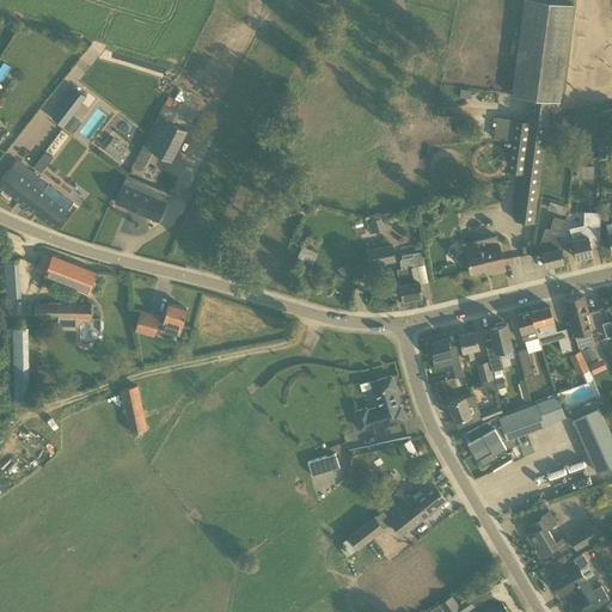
[(560,102),(573,5),(540,0),(524,0),(513,79),(512,93),(512,96),(531,98),(515,220),(533,222),(550,101),(560,102)]
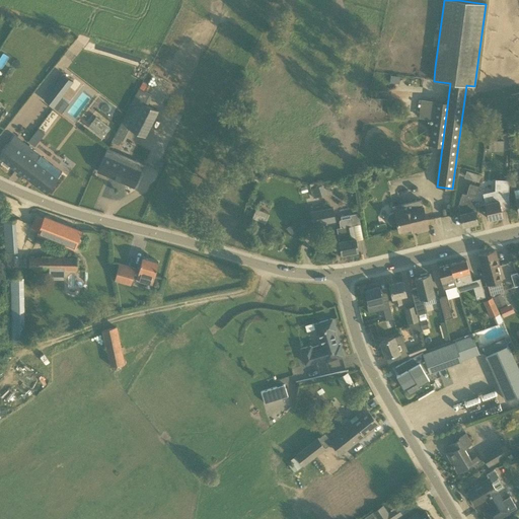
[(63,74),(52,90),(61,97),(73,81),(63,74)]
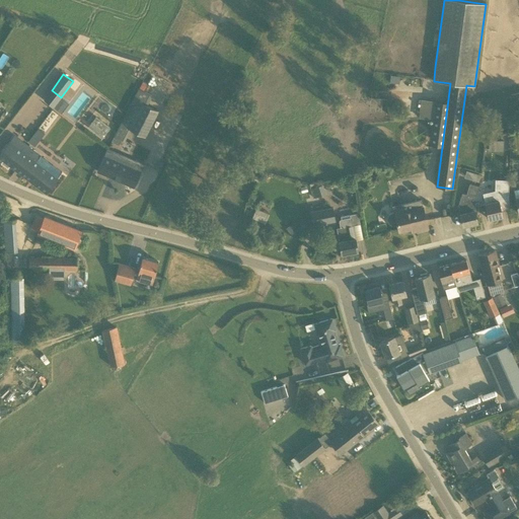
[(159,110),(144,102),(131,130),(145,137),(159,110)]
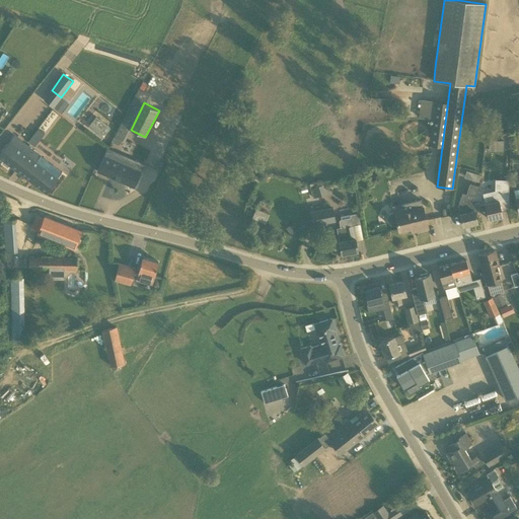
[(102,138),(112,128),(98,116),(89,126),(102,138)]
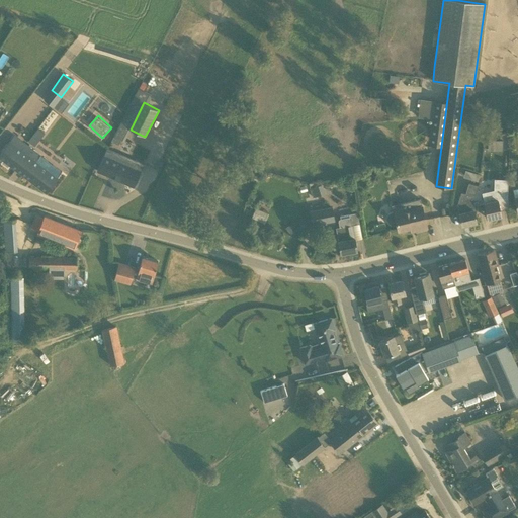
[(38,128),(28,141),(34,146),(44,134),(38,128)]
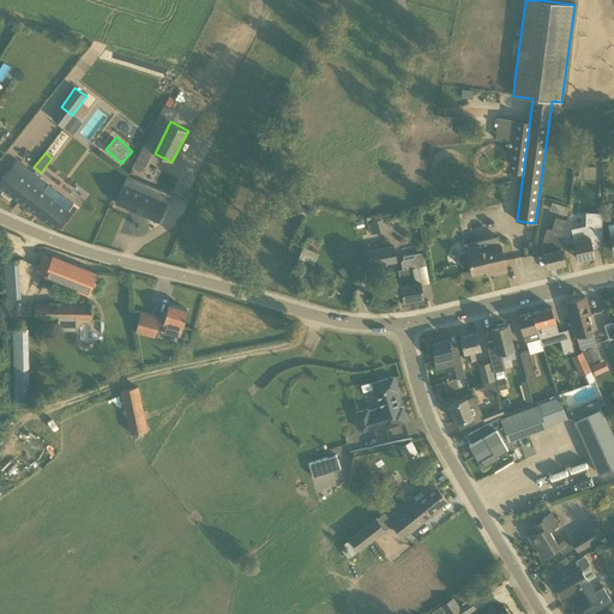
[(16,161),(0,181),(0,186),(55,228),(67,212),(42,192),(47,185),(16,161)]
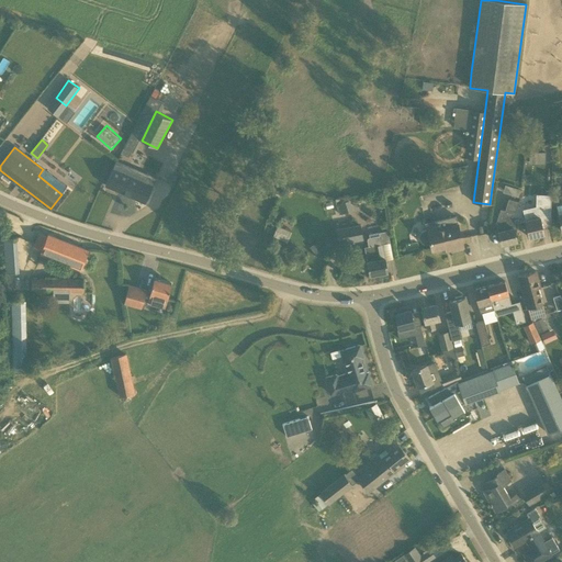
[(145,202),(153,186),(121,171),(123,165),(113,160),(103,183),(145,202)]
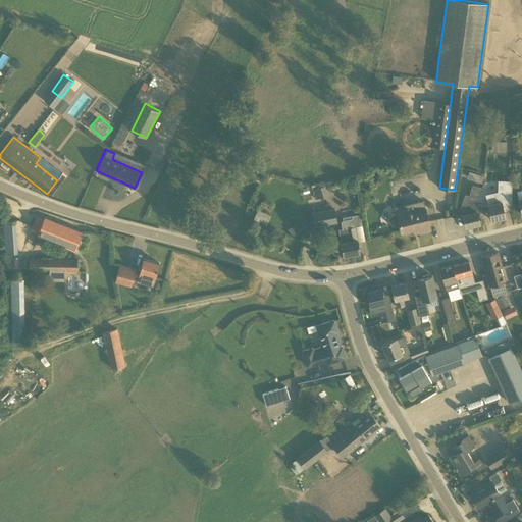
[(483,176),(474,173),(472,180),(481,184),(483,176)]
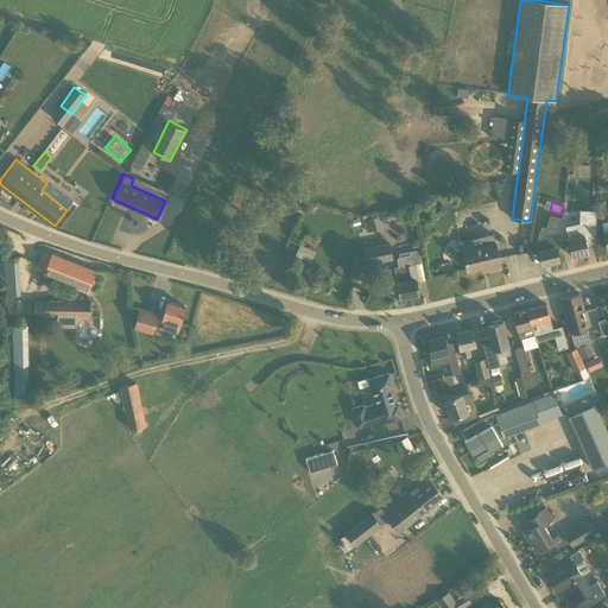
[(539,249),(543,264),(559,260),(556,246),(557,246),(556,236),(561,219),(550,215),(543,240),(537,241),(539,249)]
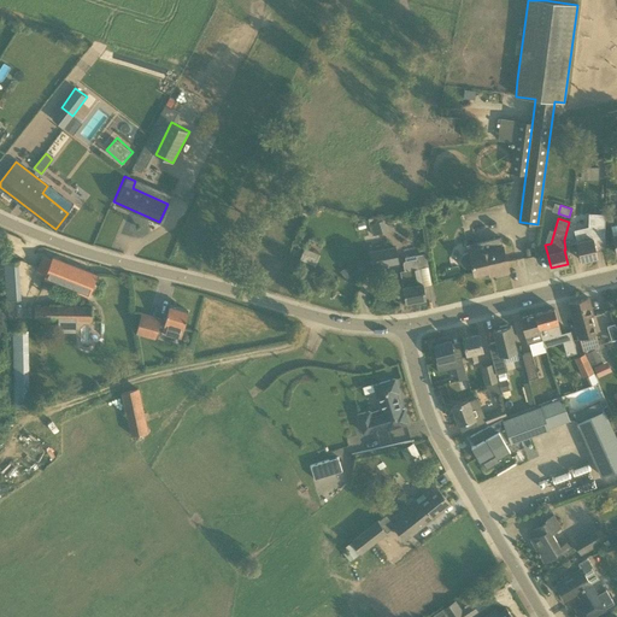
[(377,235),(385,233),(382,222),(374,223),(377,235)]
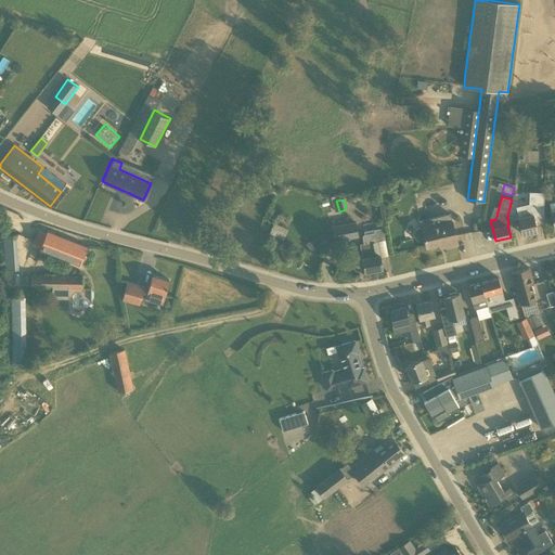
[(526,216),(524,207),(517,208),(519,218),(518,218),(523,234),(538,231),(533,215),(526,216)]
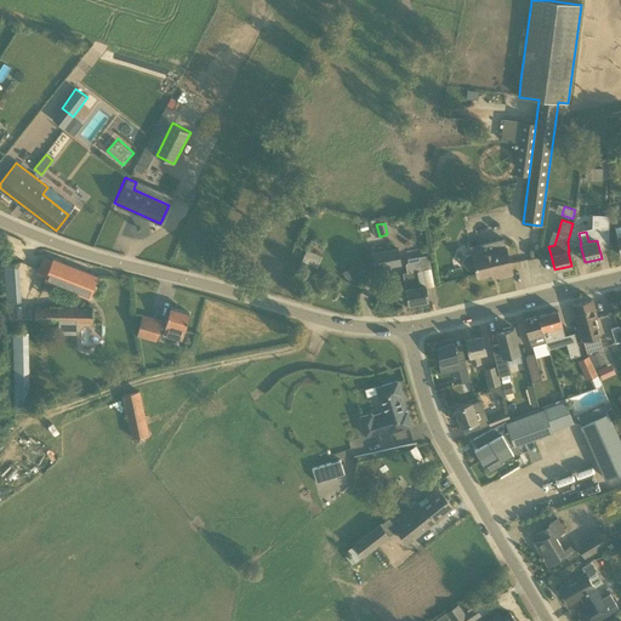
[(512,272),(506,248),(503,239),(469,248),(472,254),(469,254),(466,256),(463,261),(465,266),(468,269),(473,269),(477,269),(478,275),(500,271),(501,275),(512,272)]
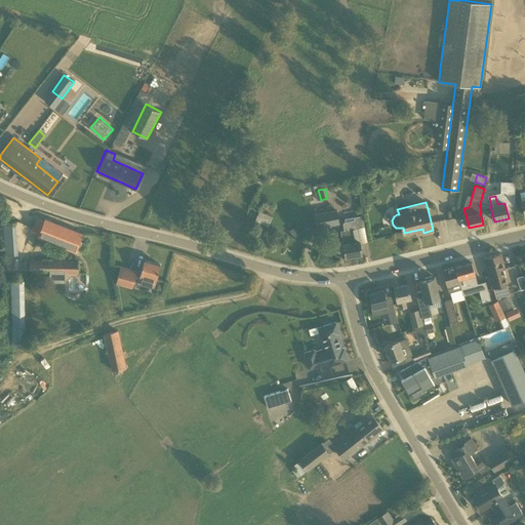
[(337,210),(326,213),(329,226),(340,223),(337,210)]
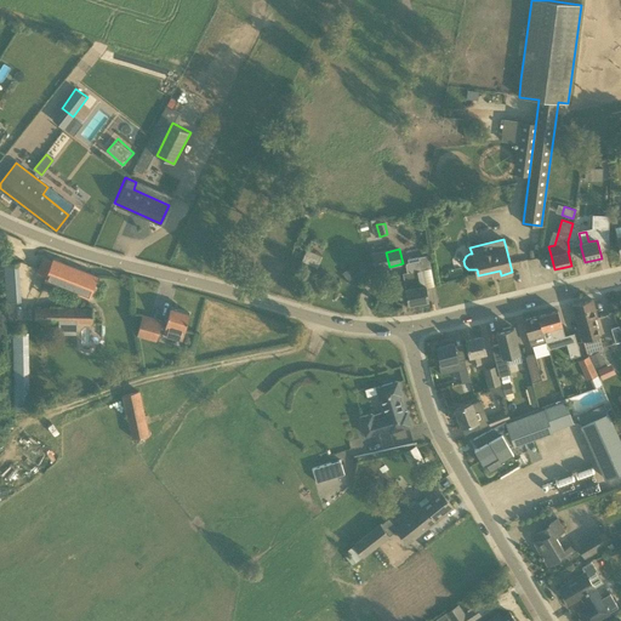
[(307,250),(302,261),(318,268),(323,256),(307,250)]
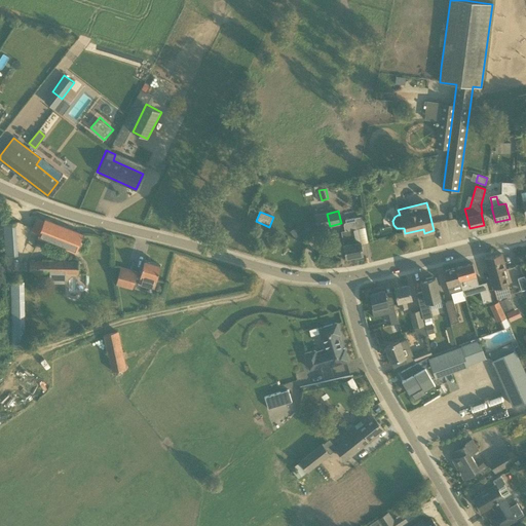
[(345,230),(341,231),(346,257),(363,254),(358,228),(365,227),(363,217),(355,219),(355,221),(343,223),(345,230)]
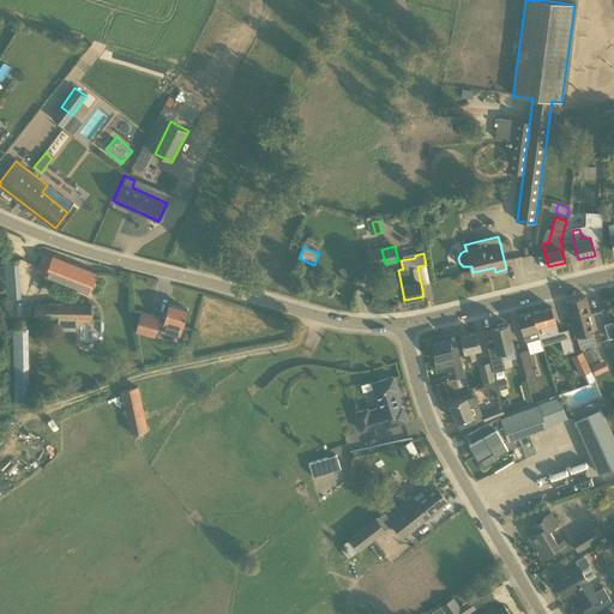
[(89,293),(96,274),(53,257),(52,259),(43,256),(36,269),(46,272),(43,278),(58,284),(59,281),(89,293)]
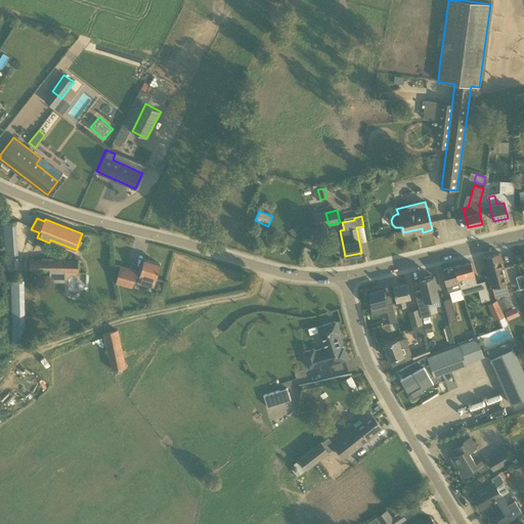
[(3,222),(4,237),(16,236),(15,221),(3,222)]
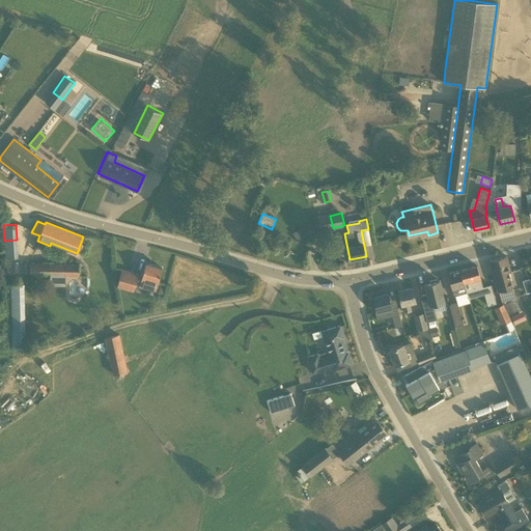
[(343,231),(334,233),(336,241),(344,240),(343,231)]
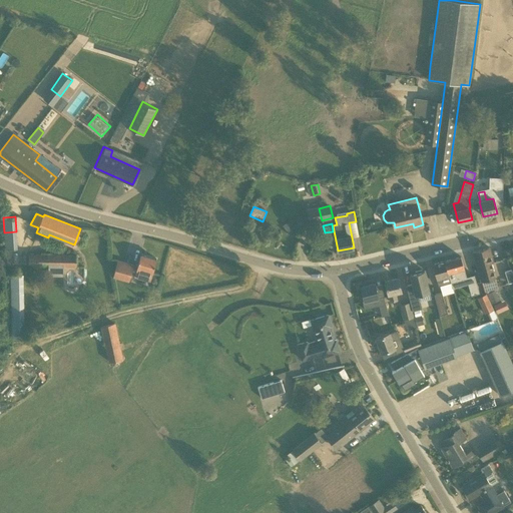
[(498,287),(491,263),(493,262),(489,247),(473,251),(481,282),(485,291),(498,287)]
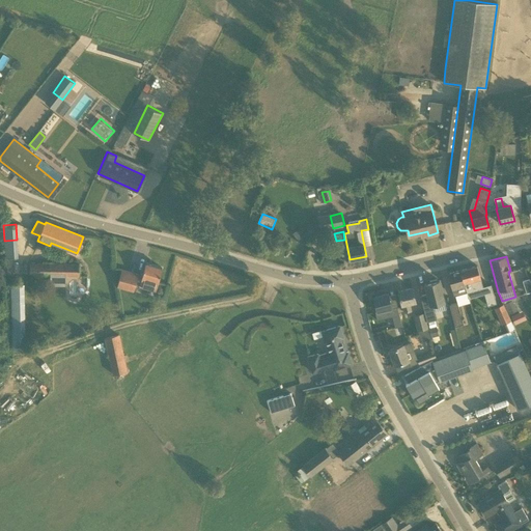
[(29,276),(79,277),(79,263),(29,262),(29,276)]
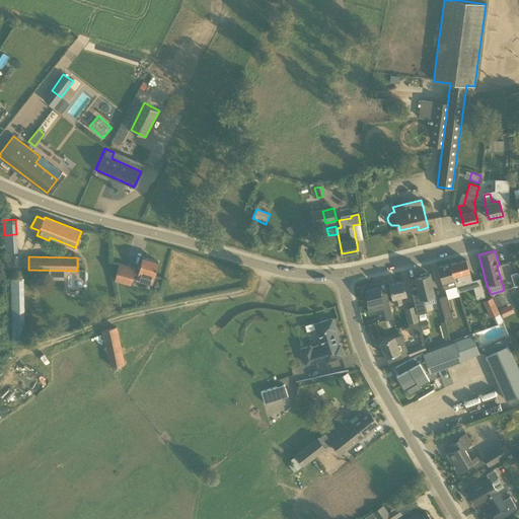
[(155,276),(158,262),(143,257),(139,270),(136,268),(119,264),(115,281),(131,285),(132,278),(153,284),(155,276)]
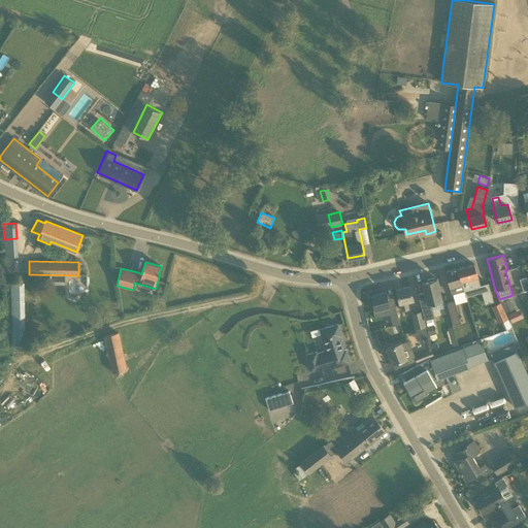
[(462,284),(463,289),(470,288),(480,285),(474,264),(458,268),(457,268),(462,284)]
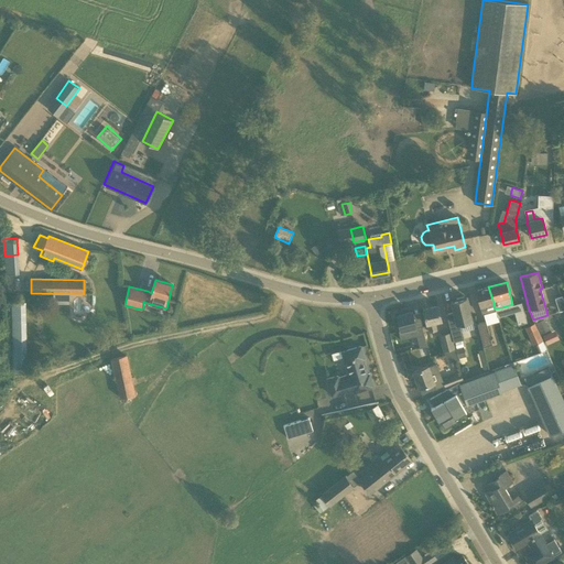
[(496,311),(495,308),(494,303),(488,286),(475,290),(479,306),(481,314),(496,311)]
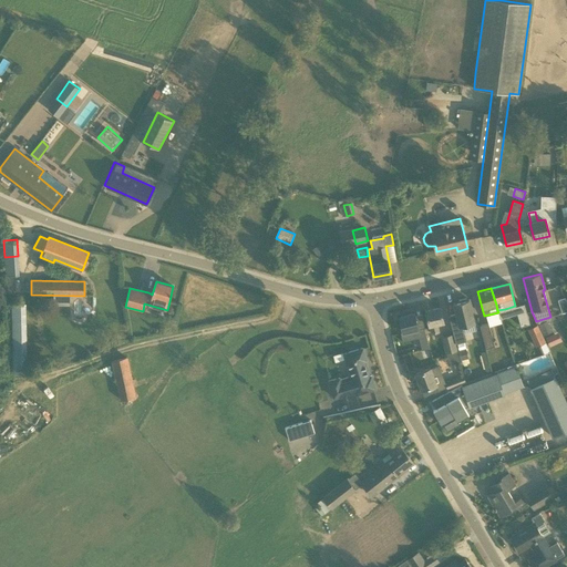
[(564,297),(555,298),(558,311),(566,309),(564,297)]
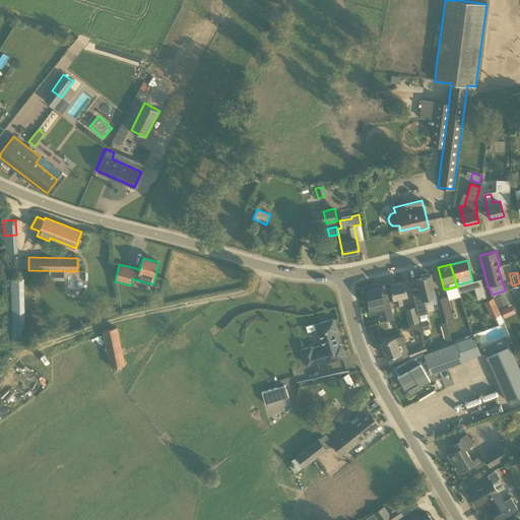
[(411,289),(415,306),(418,315),(428,313),(425,298),(435,295),(430,274),(429,275),(428,273),(420,275),(421,276),(419,277),(420,280),(416,280),(418,287),(411,289)]
